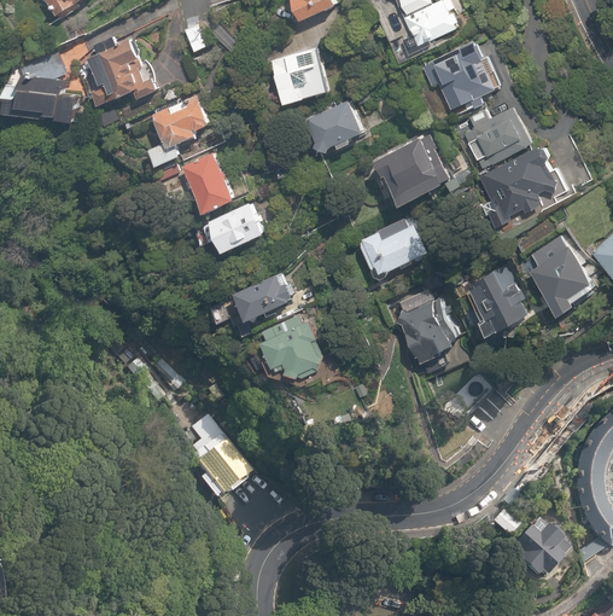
[(40,0),(56,22),(87,0),(40,0)]
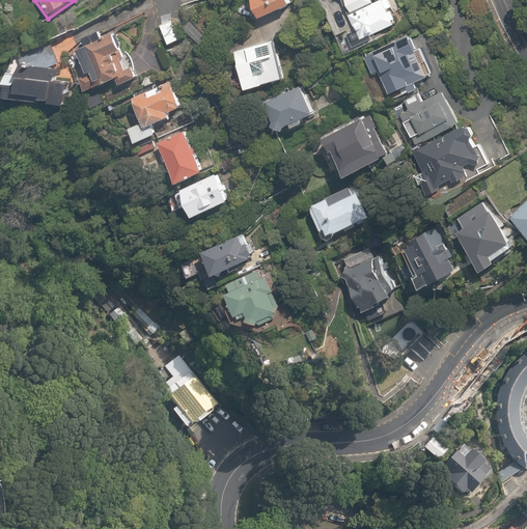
[(248,1),(257,22),(288,8),(284,0),(251,0),(248,1)]
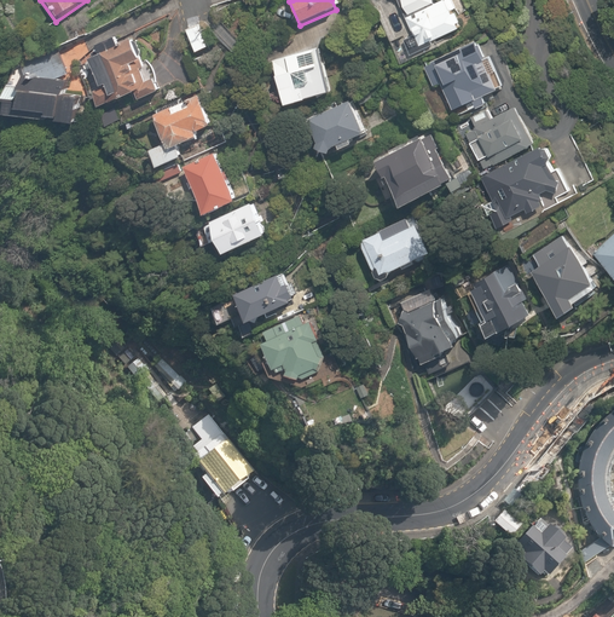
[(426,44),(461,27),(446,0),(433,0),(392,0),(410,38),(398,42),(405,58),(428,47),(426,44)]
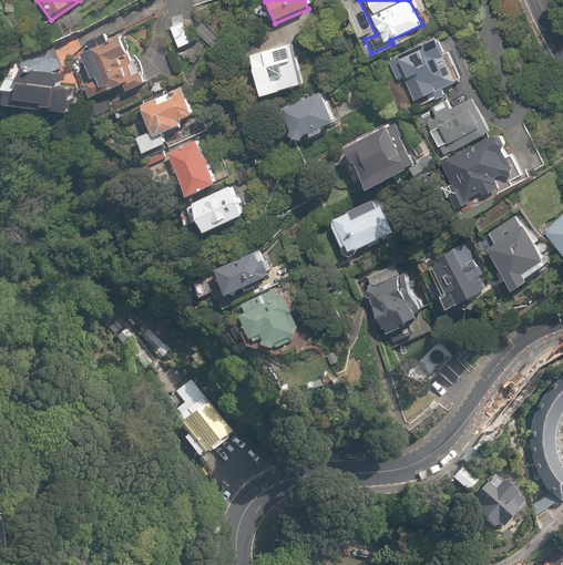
[(178,18),(169,22),(177,42),(187,38),(178,18)]
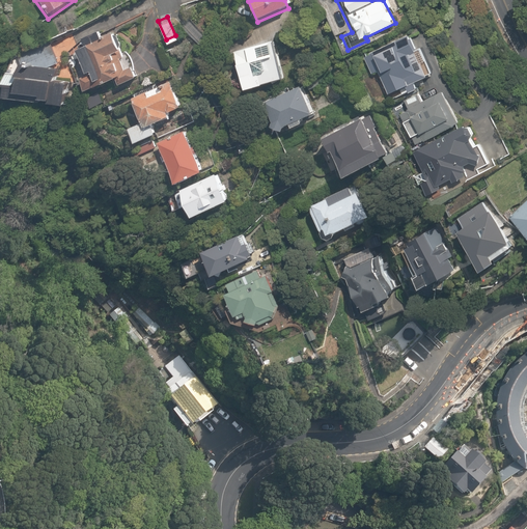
[(96,31),(79,39),(82,45),(73,49),(77,58),(65,62),(74,82),(77,81),(82,94),(113,81),(116,88),(135,80),(113,31),(99,37),(96,31)]
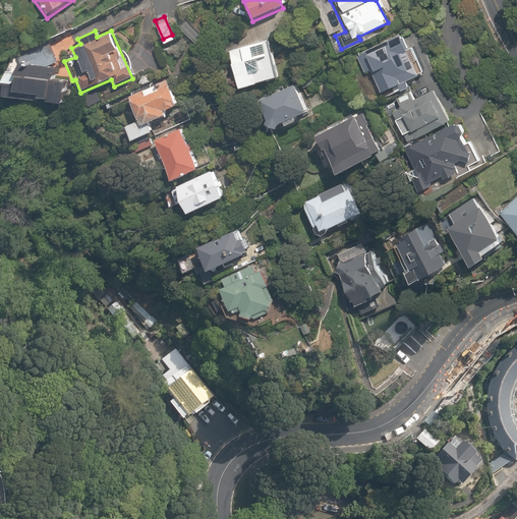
[(368,69),(378,94),(412,79),(416,89),(434,81),(412,31),(353,55),(360,72),(368,69)]
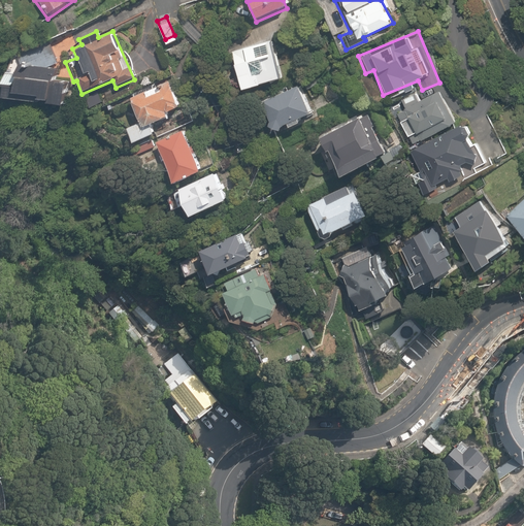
[(274,40),(230,51),(239,91),(284,80),(274,40)]
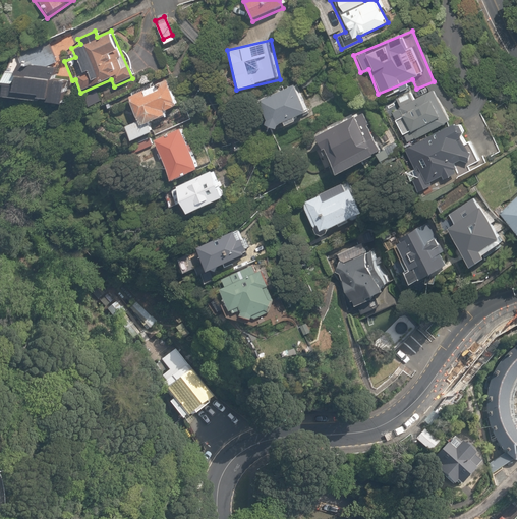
[(50,63),(45,41),(15,54),(15,57),(6,57),(4,84),(8,84),(7,102),(63,105),(65,78),(53,78),(54,63),(50,63)]
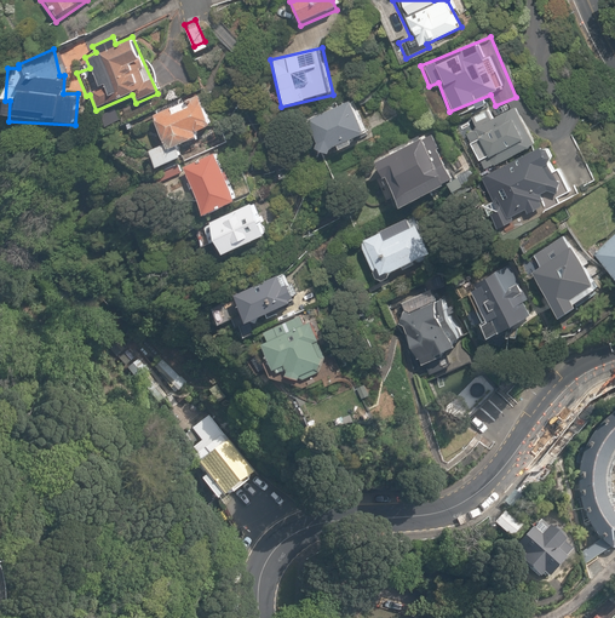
[(177,148),(196,141),(193,132),(211,125),(199,93),(151,113),(164,143),(147,150),(155,170),(180,159),(177,148)]
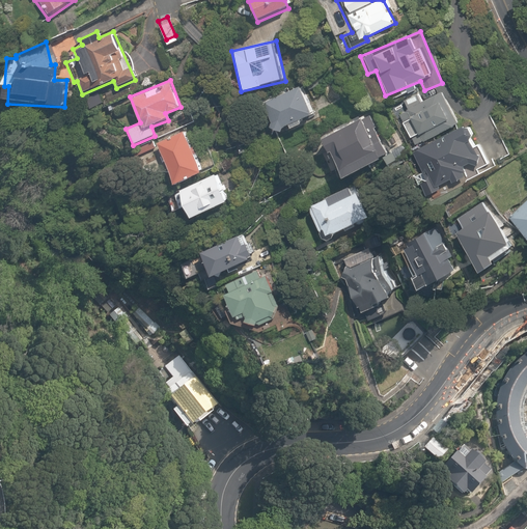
[(299,83),(259,103),(275,134),(314,115),(299,83)]
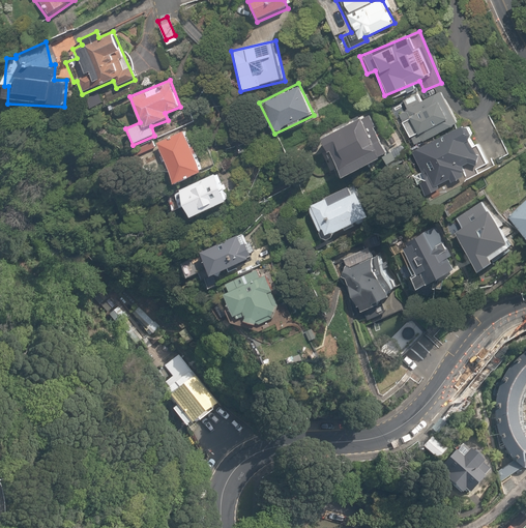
[(419,88),(399,97),(403,107),(396,111),(411,144),(420,140),(421,142),(460,124),(442,87),(422,96),(419,88)]
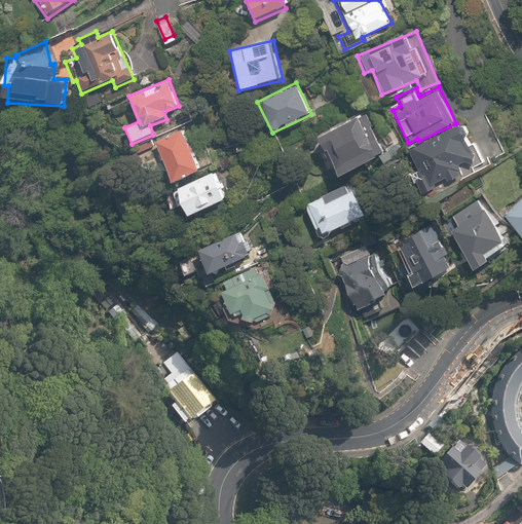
[(329,149),(342,181),(379,153),(362,112),(314,132),(323,152),(329,149)]
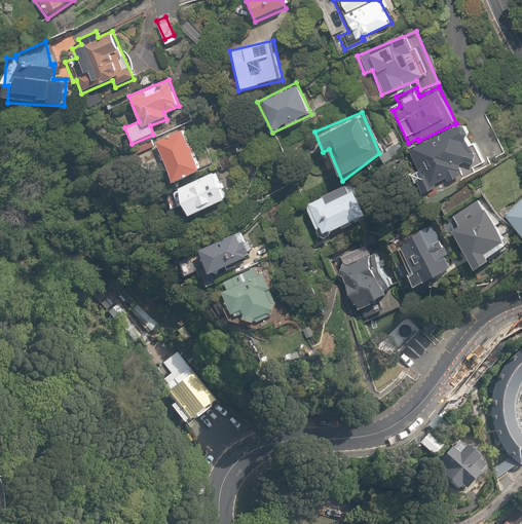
[(407,171),(418,194),(434,187),(432,184),(443,178),(445,182),(460,175),(457,167),(468,162),(471,170),(480,165),(459,122),(404,150),(413,167),(407,171)]
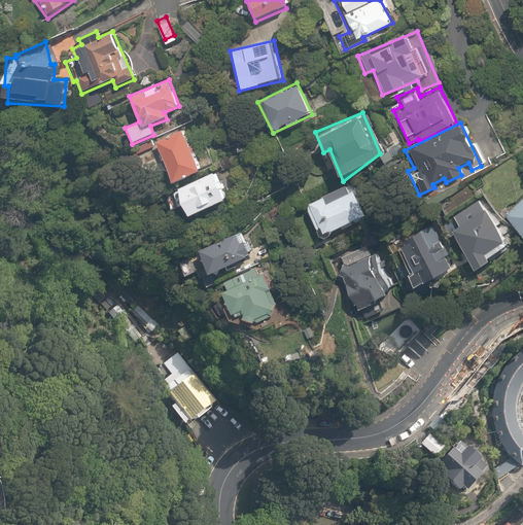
[(182,130),(152,143),(171,184),(201,171),(182,130)]
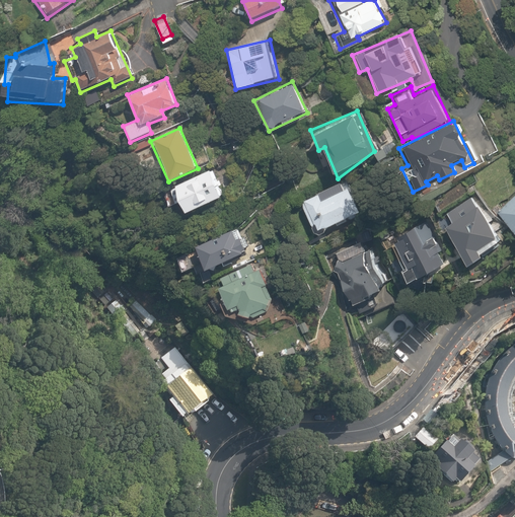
[(212,169),(174,186),(188,215),(225,198),(212,169)]
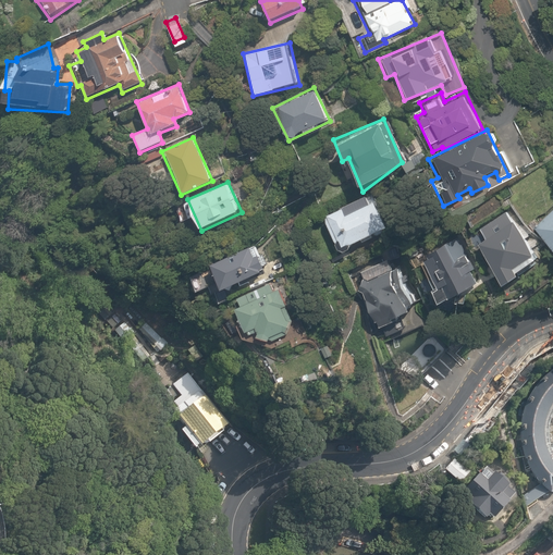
[(321,216),(335,245),(340,243),(343,250),(380,233),(377,226),(383,223),(373,201),(369,202),(367,199),(357,204),(355,199),(321,216)]
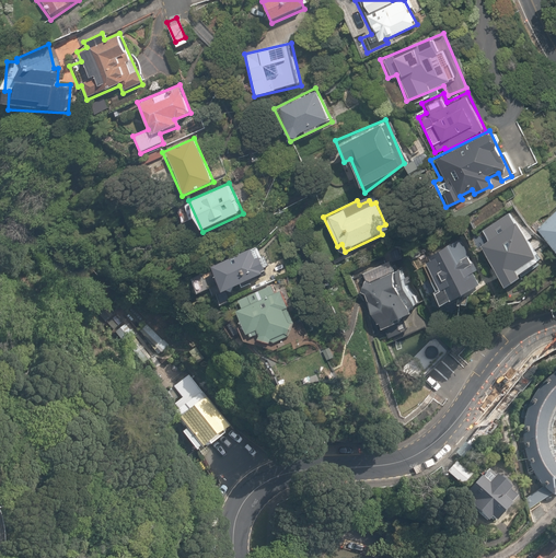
[(555,205),(531,229),(555,256),(555,205)]
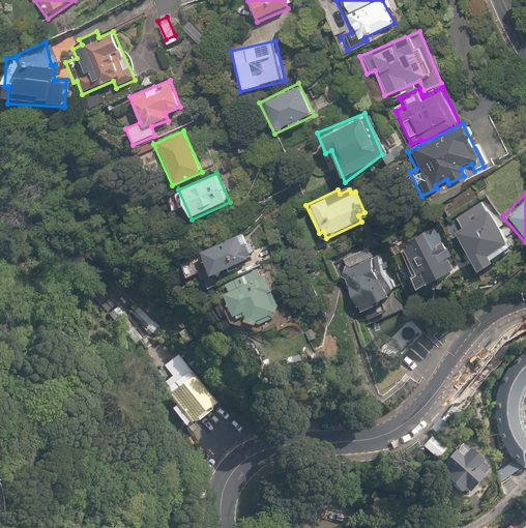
[(517,241),(486,197),(455,218),(486,263),(517,241)]
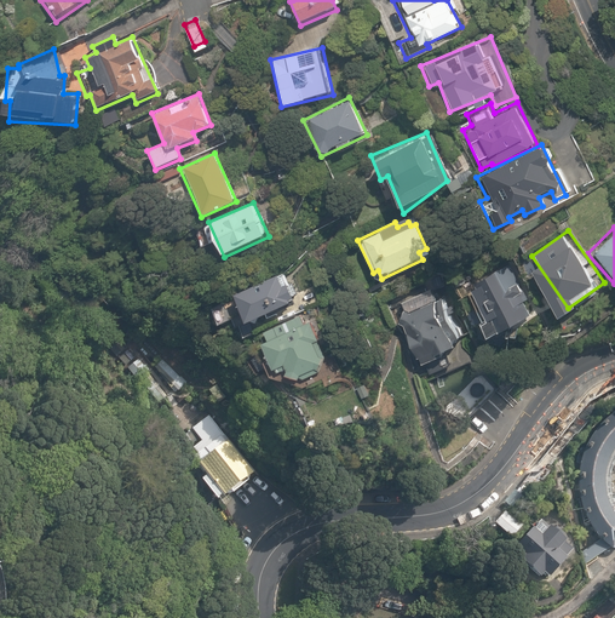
[(518,326),(529,310),(509,267),(461,290),(487,342),(518,326)]
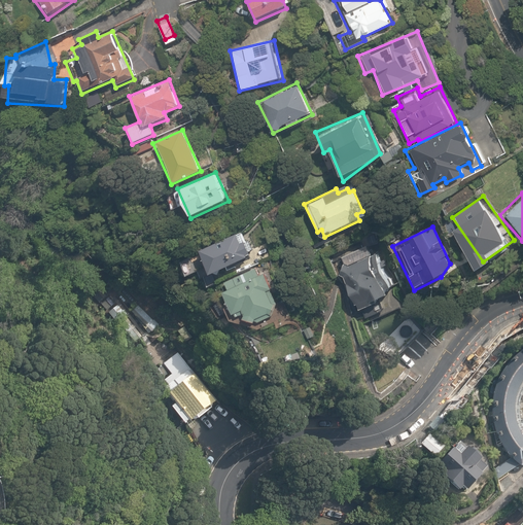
[(199,251),(209,275),(251,257),(241,234),(199,251)]
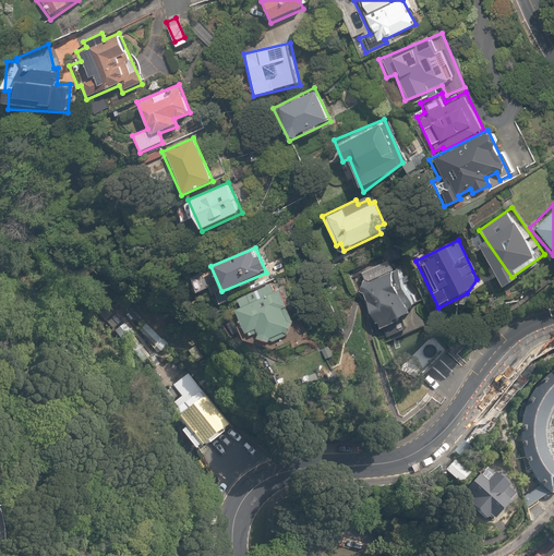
[(395,270),(358,289),(381,333),(418,314),(395,270)]
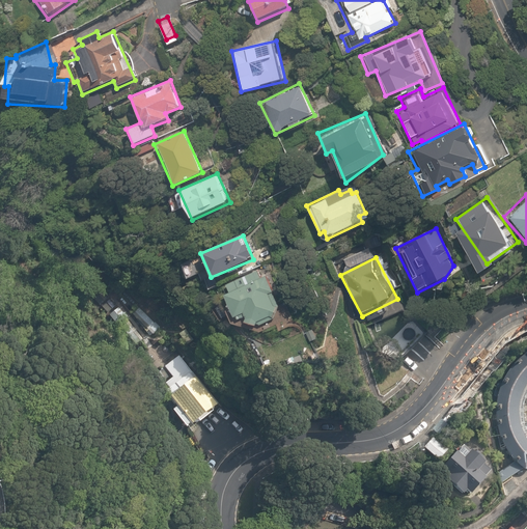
[(181,266),(186,278),(201,270),(195,258),(181,266)]
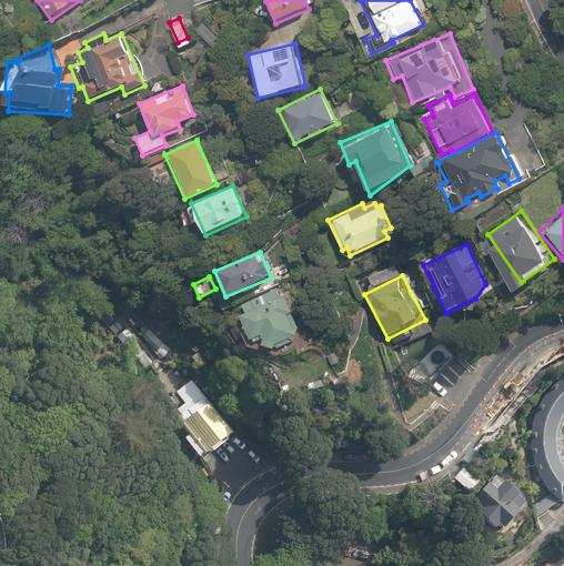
[(272,291),(240,303),(244,313),(235,317),(247,344),(255,340),(260,351),(300,335),(282,292),(273,296),(272,291)]
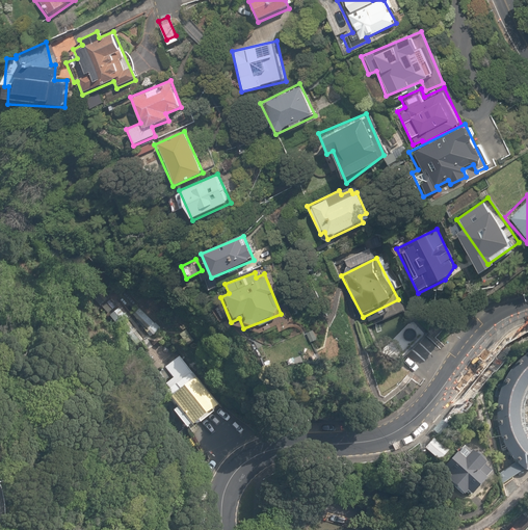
[(527,431),(525,427),(527,426),(527,425),(527,423),(526,421),(525,421),(522,422),(521,418),(520,411),(521,405),(523,398),(525,392),(527,387),(527,349),(525,351),(511,362),(503,371),(496,385),(492,401),(491,419),(494,433),(495,438),(495,445),(497,450),(499,448),(505,456),(510,461),(495,472),(497,482),(518,470),(520,471),(521,469),(524,470),(527,469),(527,468),(527,431)]
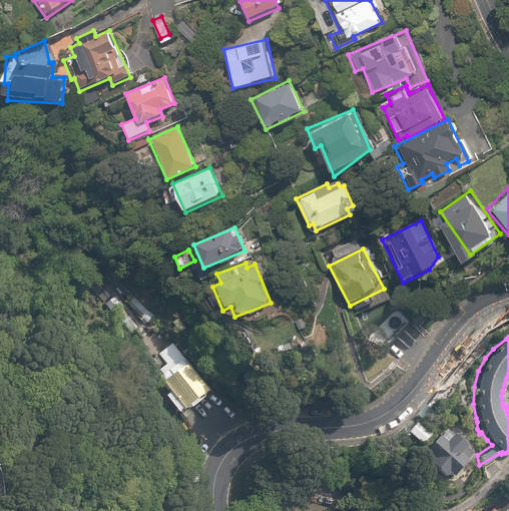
[(182,408),(183,410),(189,406),(191,407),(204,397),(203,395),(209,390),(170,343),(156,354),(164,364),(157,370),(161,375),(157,378),(169,393),(165,396),(177,412),(182,408)]
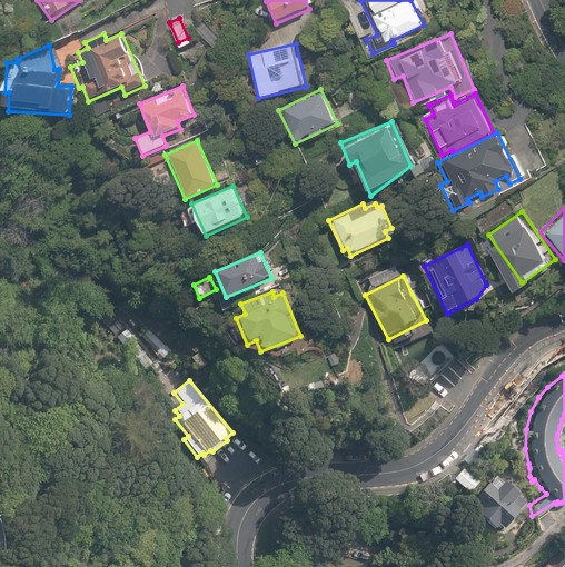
[(473,454),(467,448),(457,459),(464,464),(473,454)]
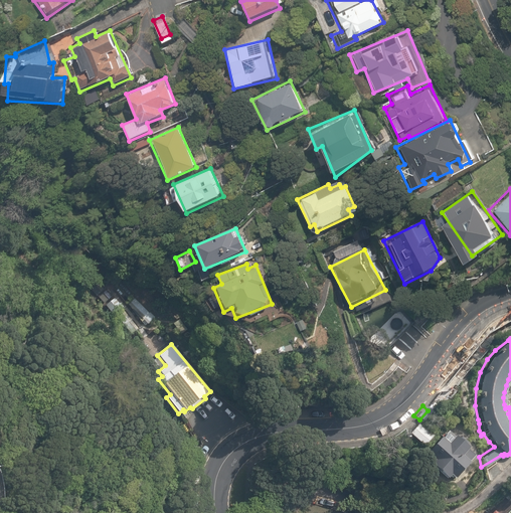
[(428,436),(414,422),(405,432),(418,446),(428,436)]
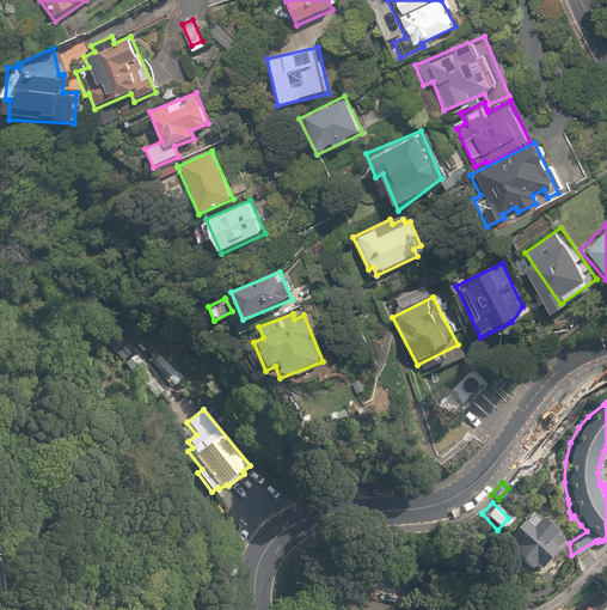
[(533,569),(559,540),(546,529),(547,526),(541,520),(539,522),(528,511),(522,518),(521,517),(501,540),(509,548),(497,561),(516,579),(528,566),(533,569)]
